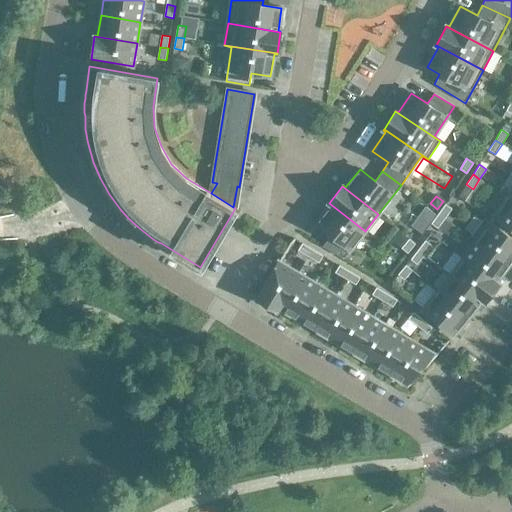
[(511,200),(507,197),(494,217),(511,228),(511,200)]
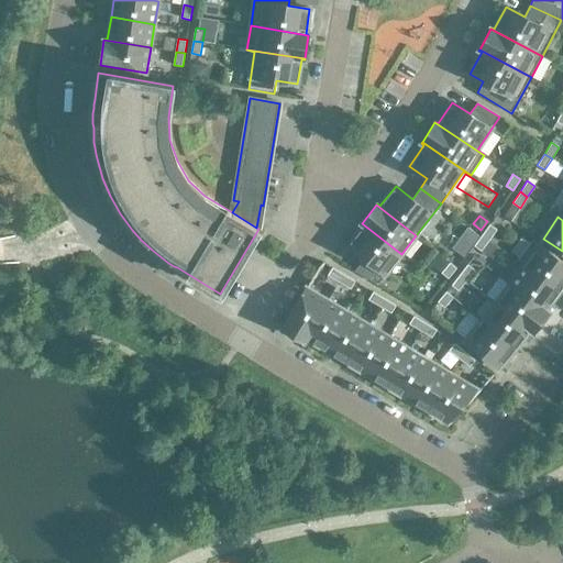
[(377,285),(401,254),(362,223),(361,224),(364,225),(348,245),(364,258),(354,271),(377,285)]
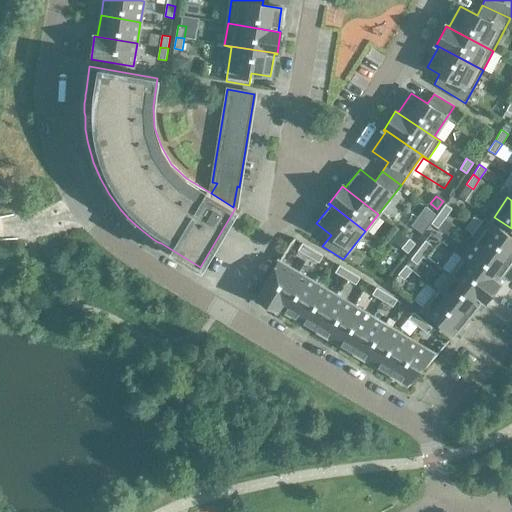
[(445,219),(452,209),(445,204),(438,214),(445,219)]
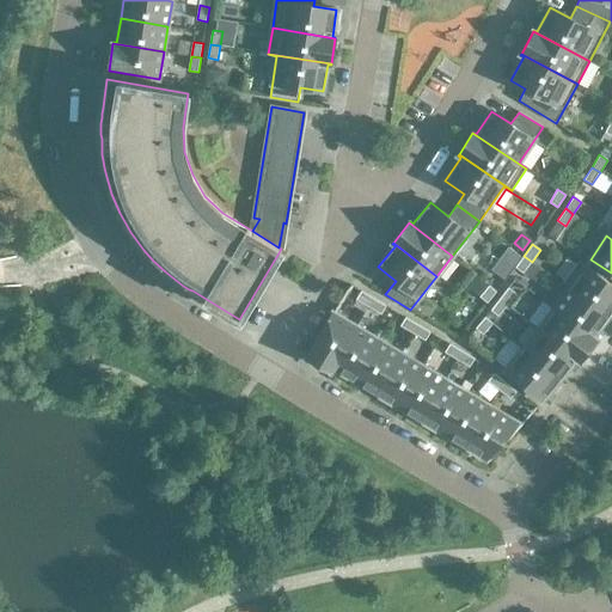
[(522,273),(532,262),(524,256),(515,268),(522,273)]
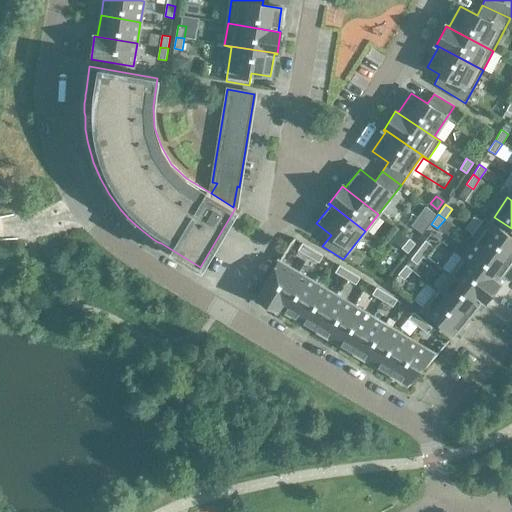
[(509,265),(511,260),(511,238),(484,218),(470,237),(509,265)]
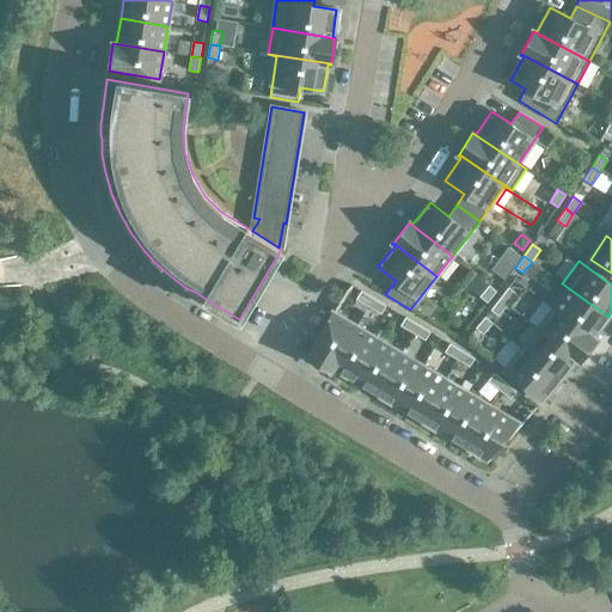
[(609,317),(562,283),(548,304),(555,310),(595,340),(595,338),(593,337),(609,317)]
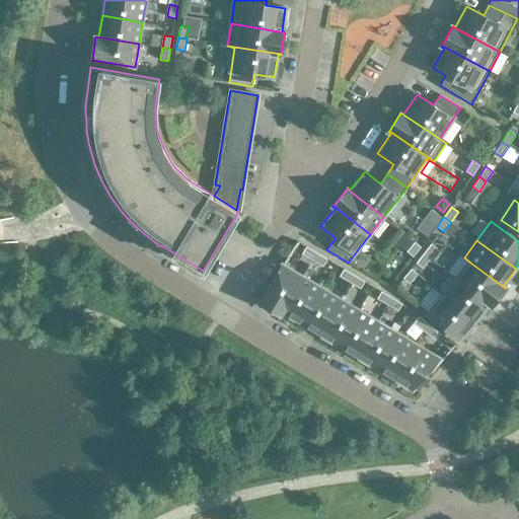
[(414,256),(421,247),(415,242),(406,251),(414,256)]
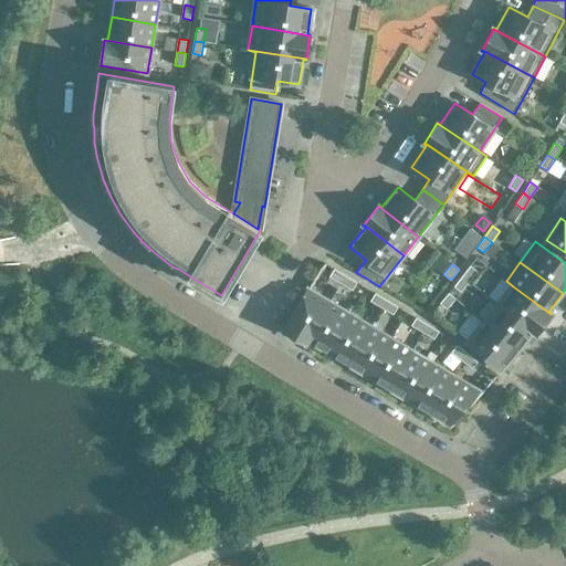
[(469,282),(478,271),(470,265),(462,276),(469,282)]
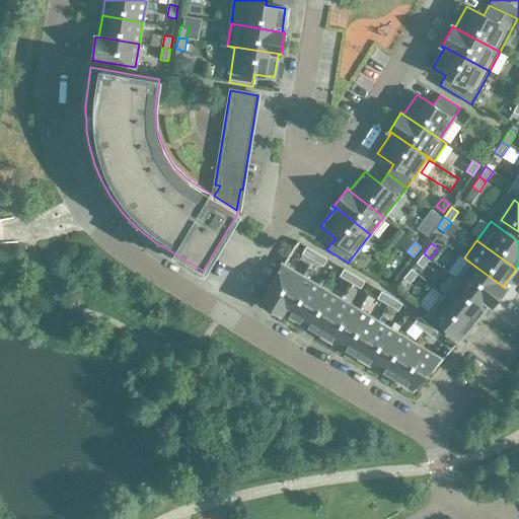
[(312,260),(316,252),(306,246),(302,253),(312,260)]
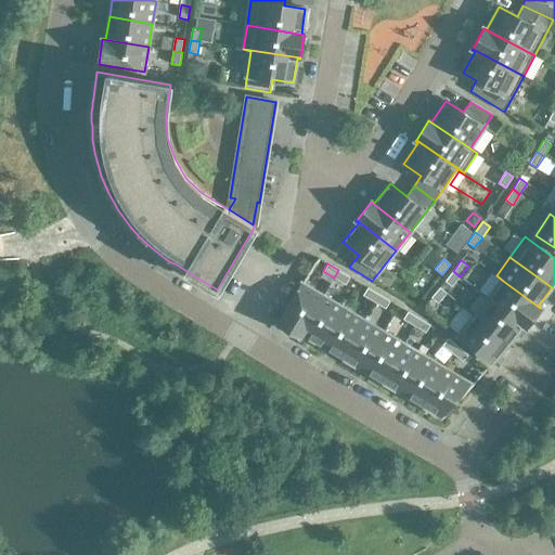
[(345,285),(350,278),(338,270),(334,278),(345,285)]
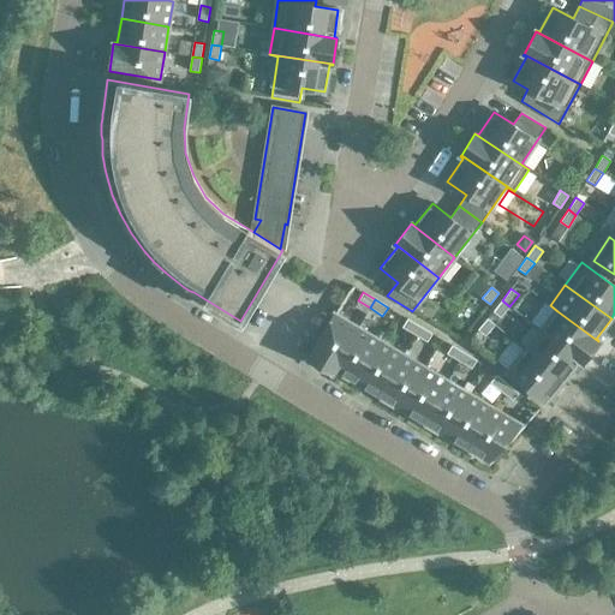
[(501,317),(509,306),(502,300),(493,311),(501,317)]
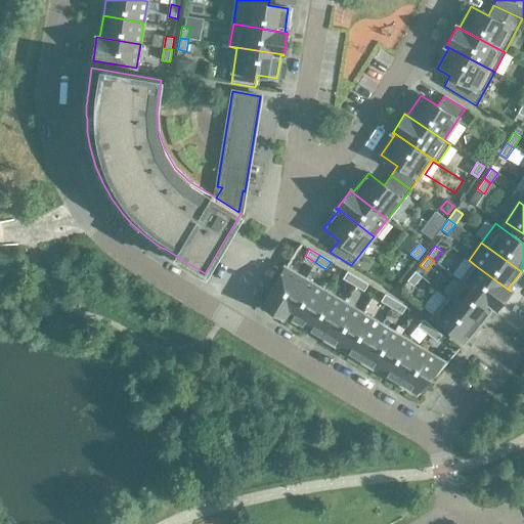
[(510,291),(475,265),(462,281),(496,308),(510,291)]
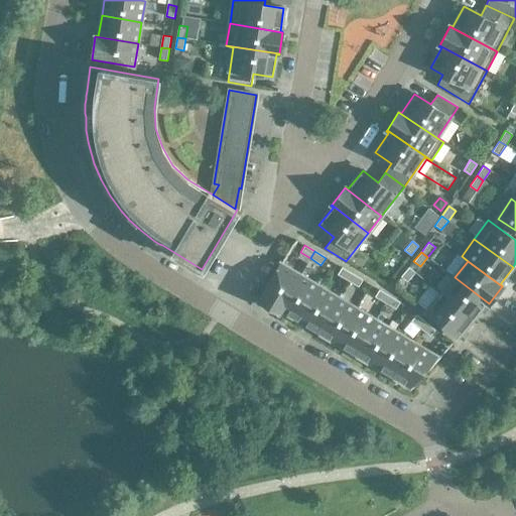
[(278,312),(300,275),(281,264),(259,300),(278,312)]
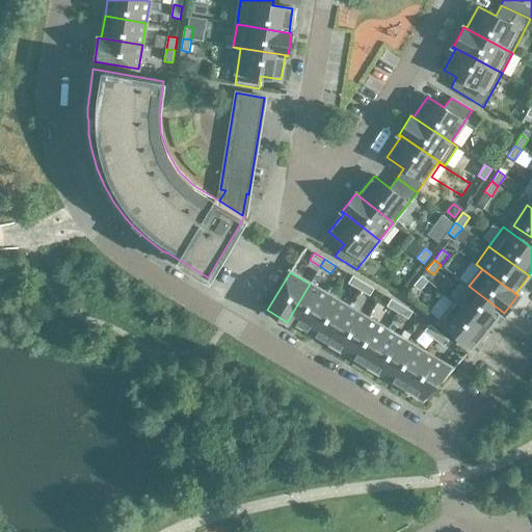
[(358,290),(363,283),(352,275),(348,283),(358,290)]
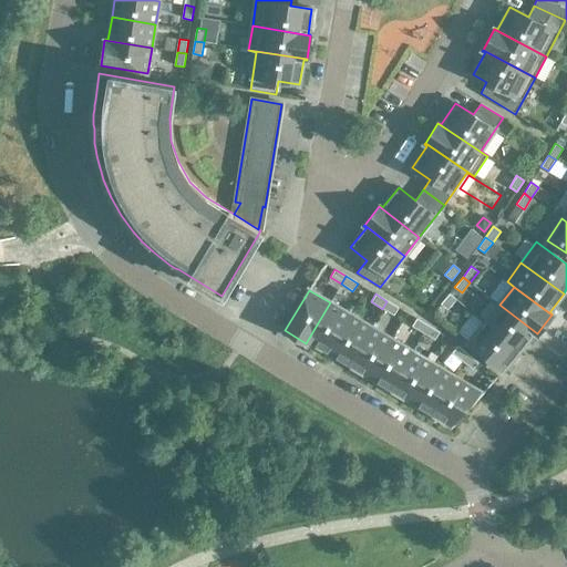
[(447,310),(456,299),(449,294),(441,303),(447,310)]
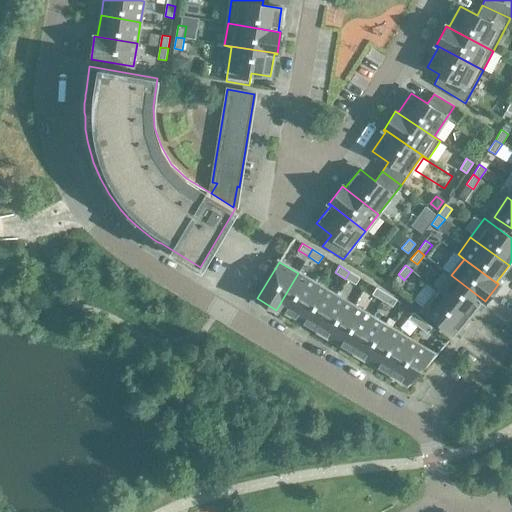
[(356,285),(360,278),(349,272),(345,279),(356,285)]
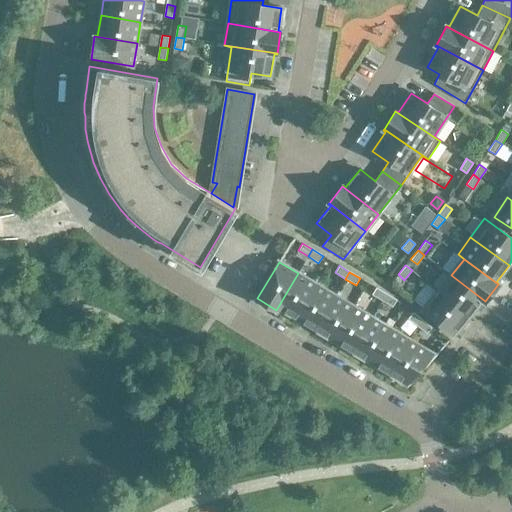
[(296,319),(317,284),(298,273),(276,310),(277,310),(278,308),(296,319)]
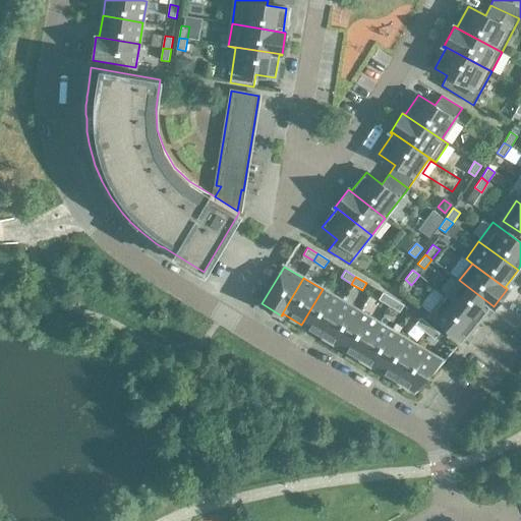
[(494,306),(459,280),(446,296),(477,323),(490,305),(493,307),(494,306)]
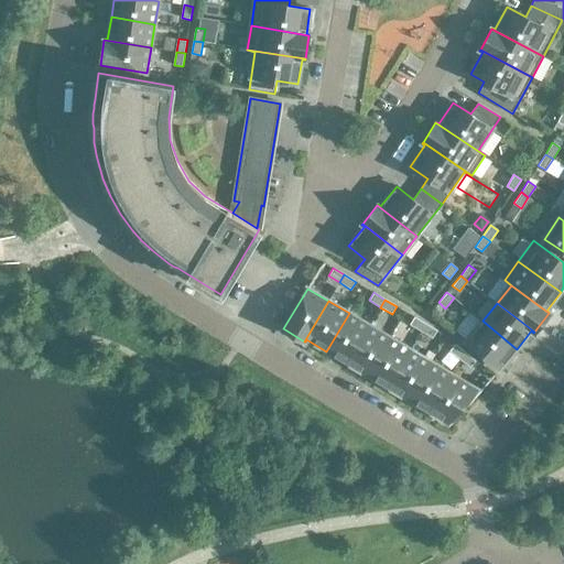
[(347,364),(369,325),(349,313),(326,351),(347,364)]
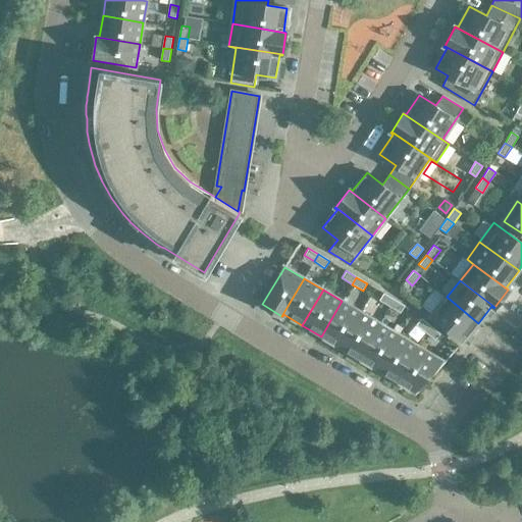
[(389,307),(395,300),(383,294),(379,301),(389,307)]
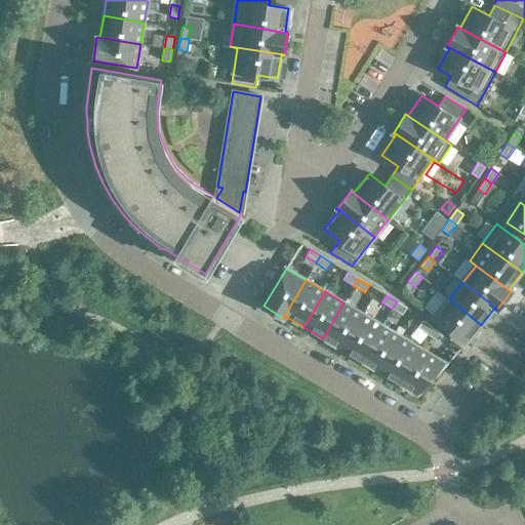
[(481,325),(449,298),(434,317),(466,344),(481,325)]
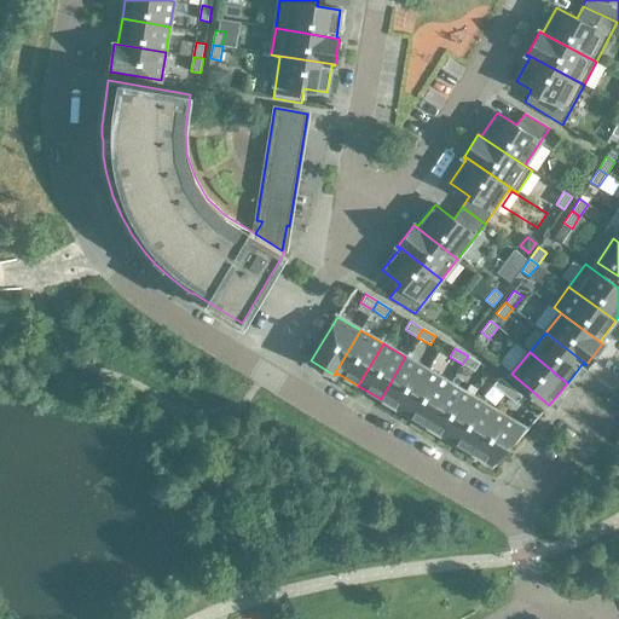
[(475,371),(480,363),(468,356),(462,364),(475,371)]
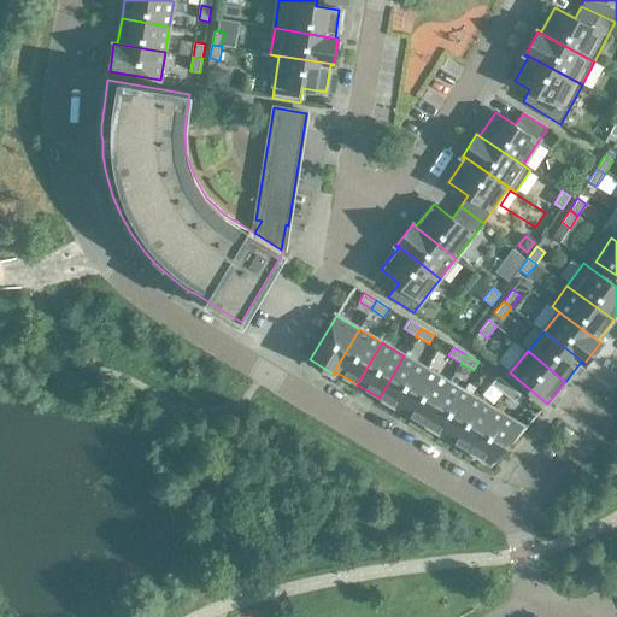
[(401,411),(427,369),(404,356),(380,398),(401,411)]
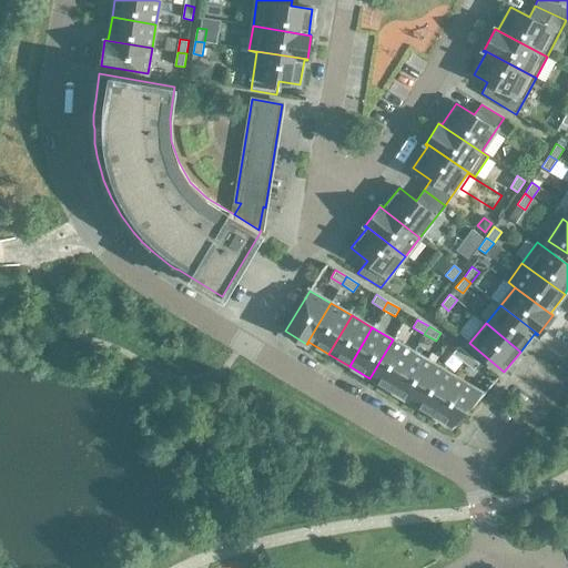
[(391,391),(413,353),(393,340),(369,378),(391,391)]
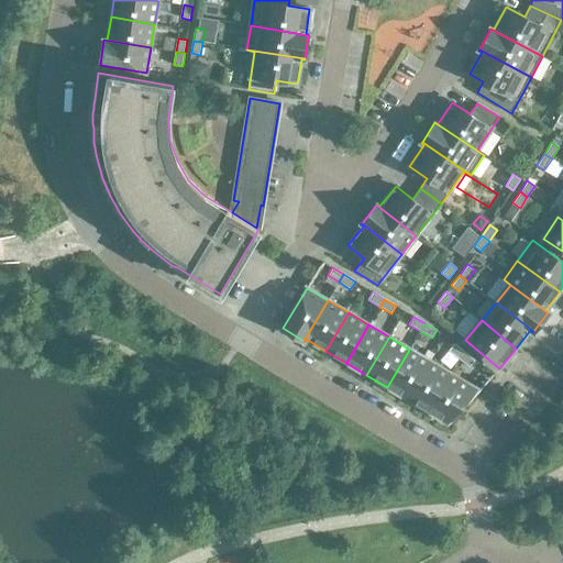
[(465,352),(454,343),(449,350),(459,359),(465,352)]
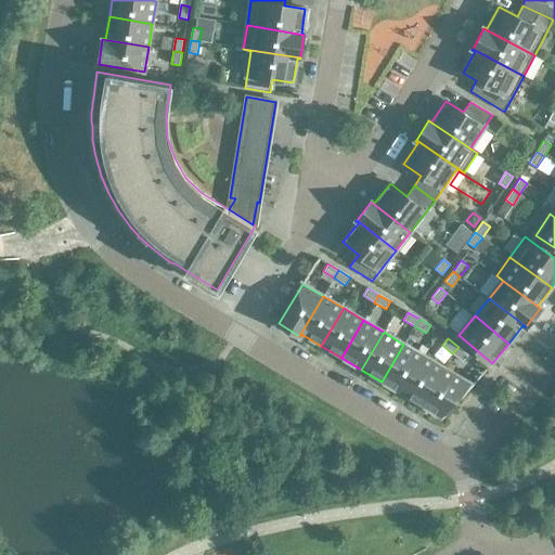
[(401,394),(424,357),(403,345),(382,382),(401,394)]
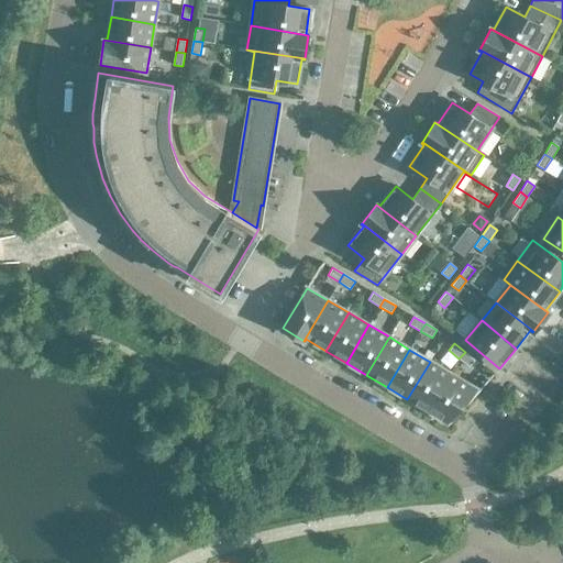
[(465,352),(459,359),(470,367),(475,360),(465,352)]
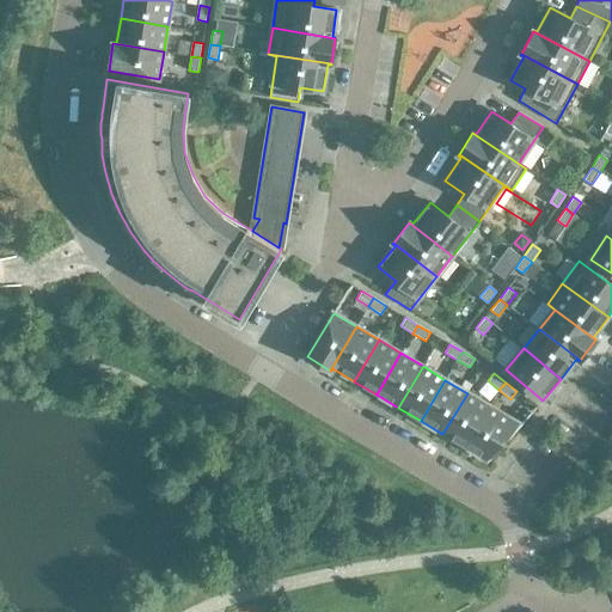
[(465,447),(489,407),(467,393),(442,434),(465,447)]
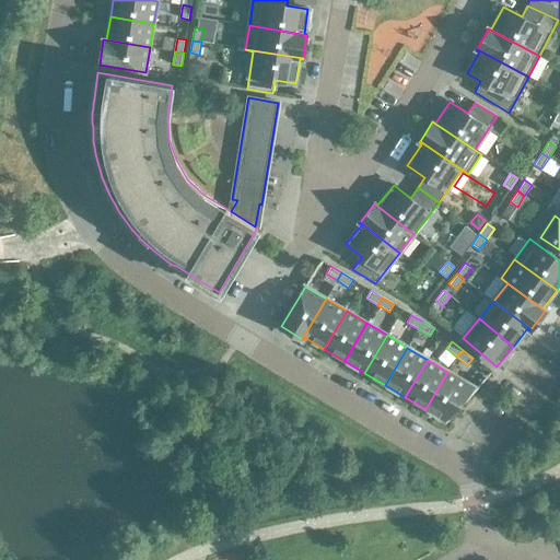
[(465,404),(477,388),(447,372),(426,409),(444,420),(462,400),(465,404)]
